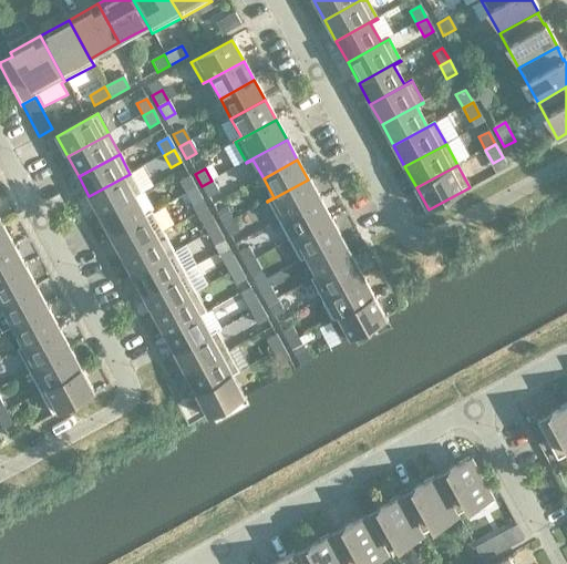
[(141,194),(130,174),(89,196),(100,216),(141,194)]
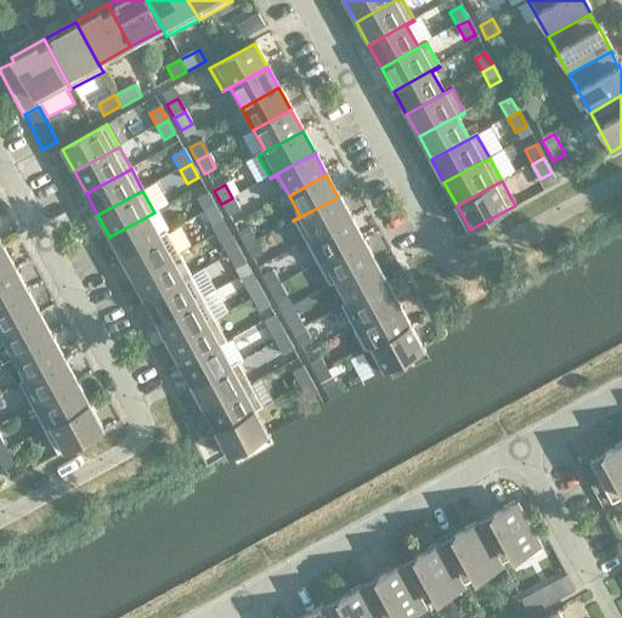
[(215,208),(208,194),(197,200),(204,214),(215,208)]
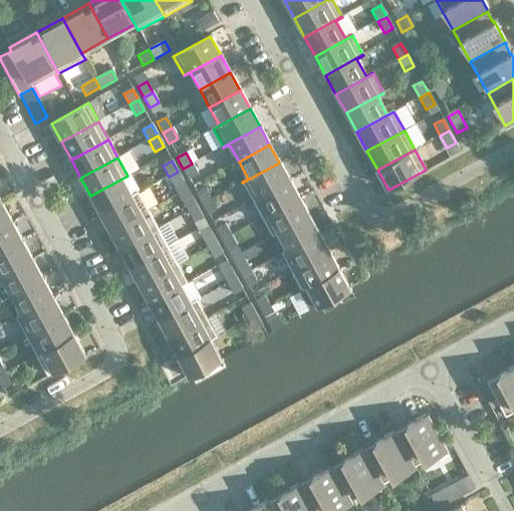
[(289,181),(279,163),(242,183),(252,201),(289,181)]
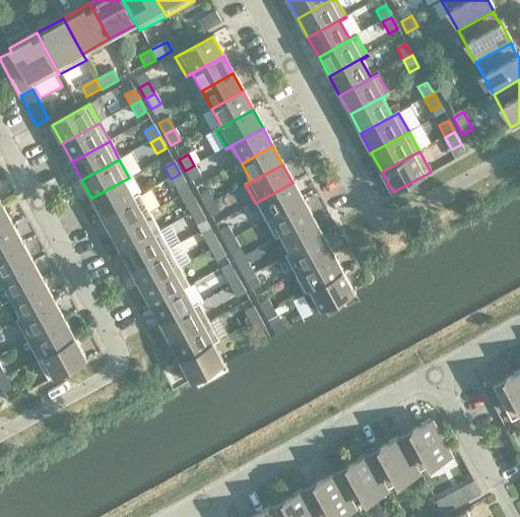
[(200,177),(194,166),(185,171),(191,182),(200,177)]
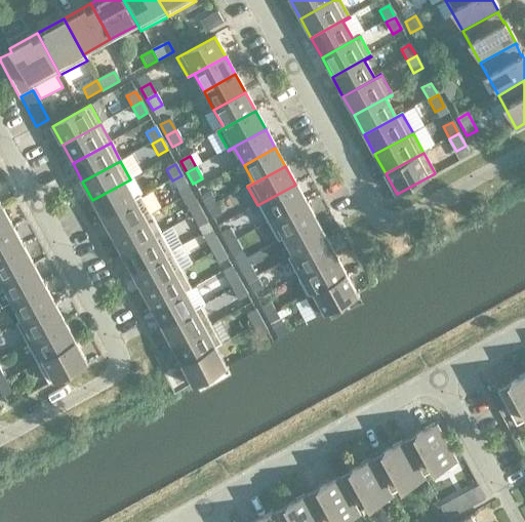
[(188,187),(182,175),(172,181),(178,192),(188,187)]
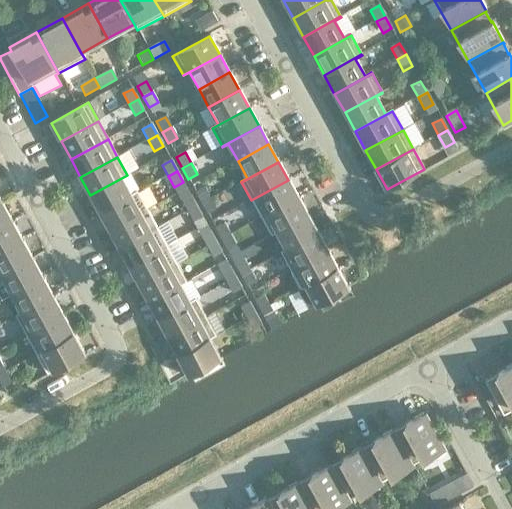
[(128,176),(127,175),(90,195),(100,213),(137,193),(137,192),(130,195),(121,179),(128,176)]
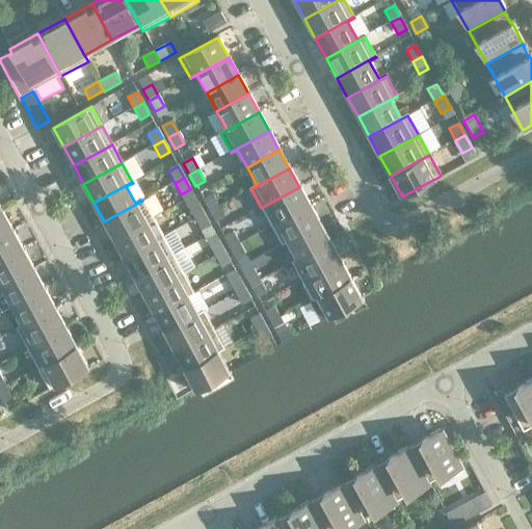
[(310,206),(299,187),(261,208),(271,227),(310,206)]
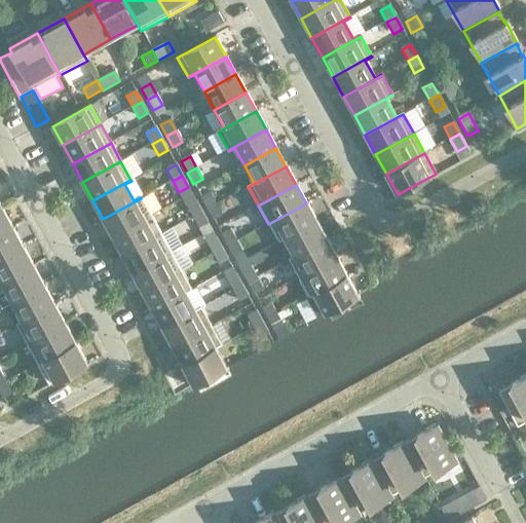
[(210,193),(201,198),(208,210),(216,204),(210,193)]
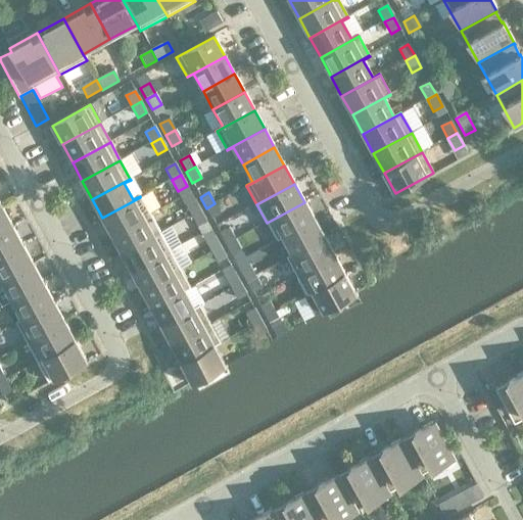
[(150,216),(140,197),(102,218),(112,236),(150,216)]
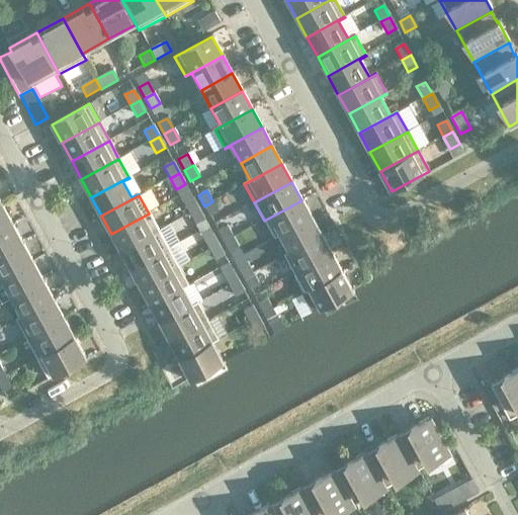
[(198,209),(192,198),(183,203),(189,215),(198,209)]
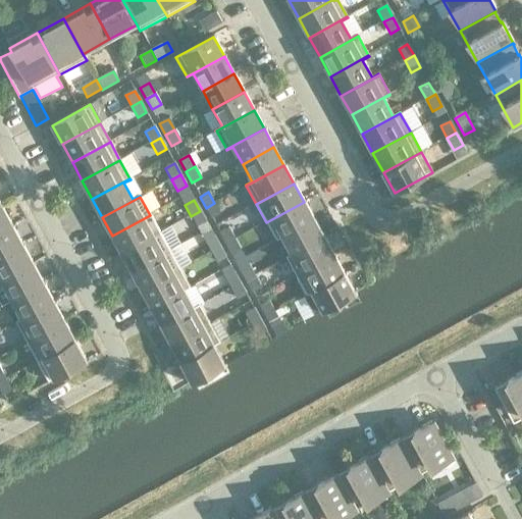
[(314,220),(304,202),(266,222),(276,241),(314,220)]
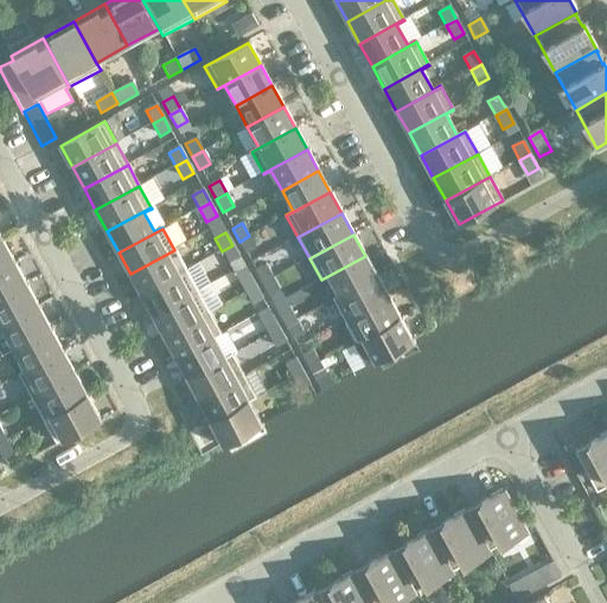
[(256,249),(249,236),(240,242),(247,255),(256,249)]
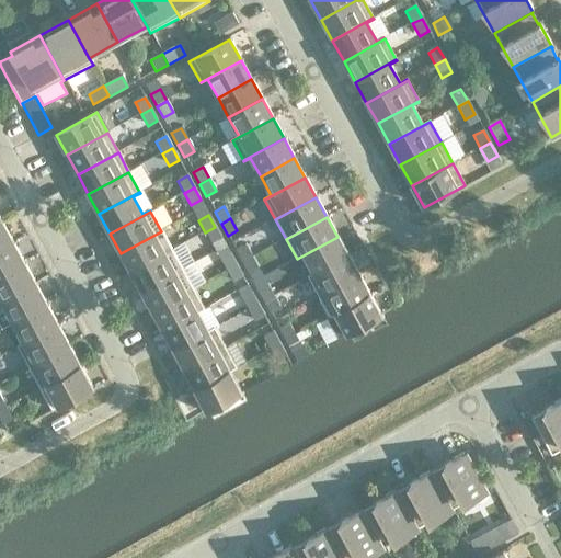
[(0,249),(12,242),(1,221),(0,221),(0,249)]
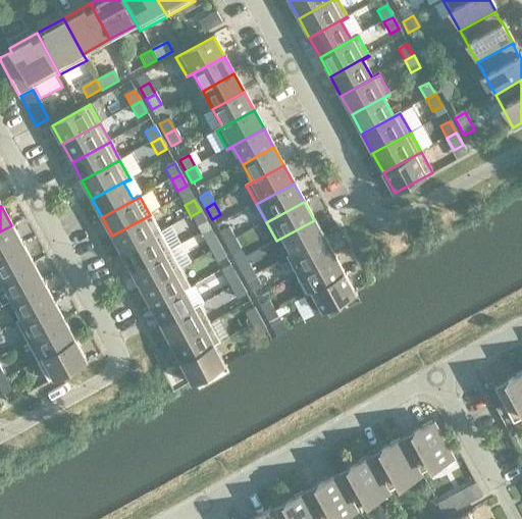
[(206,222),(200,211),(191,216),(197,226),(206,222)]
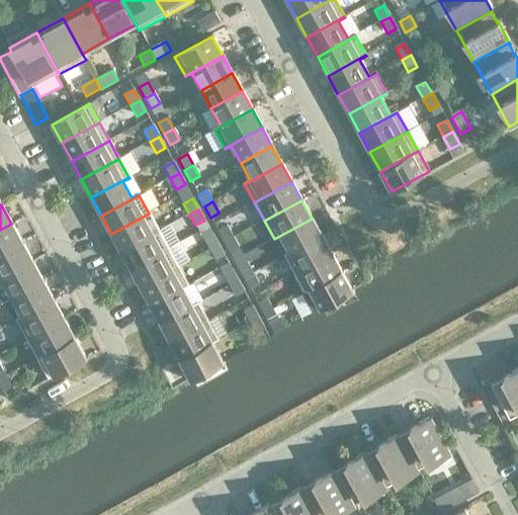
[(159,231),(149,213),(111,234),(121,252),(159,231)]
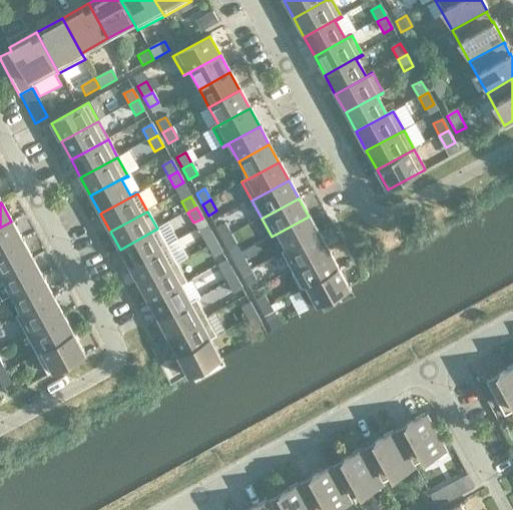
[(318,233),(309,216),(272,236),(272,237),(278,233),(287,250),(281,253),(281,255),(318,233)]
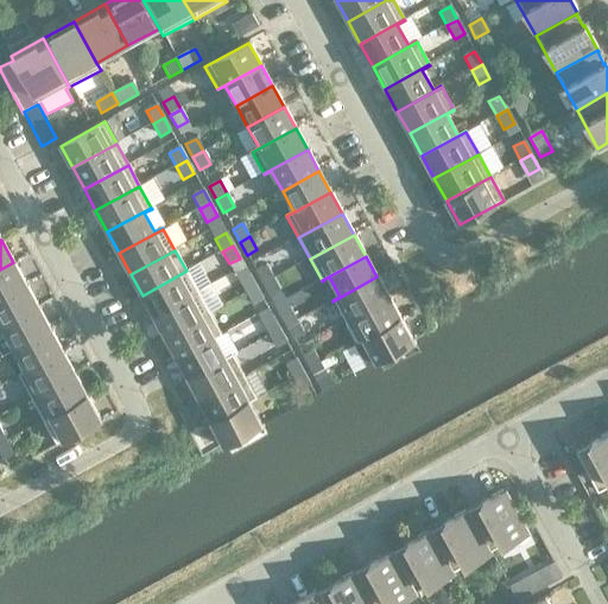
[(0,298),(25,285),(13,262),(0,269),(0,298)]
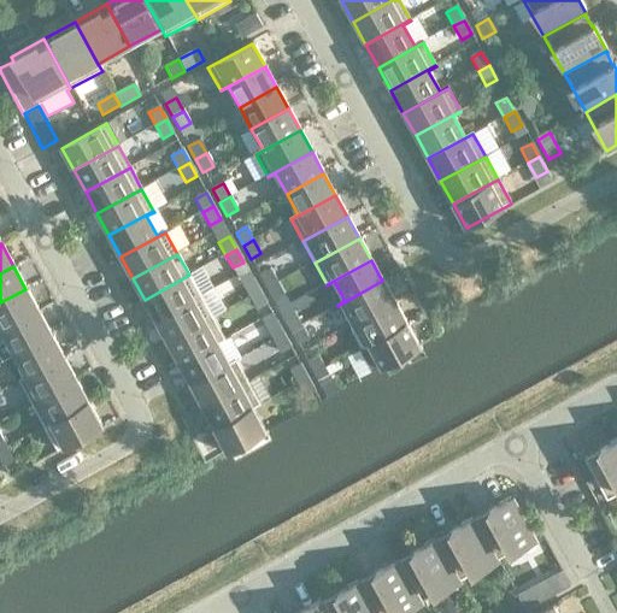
[(270,270),(259,276),(266,289),(277,283),(270,270)]
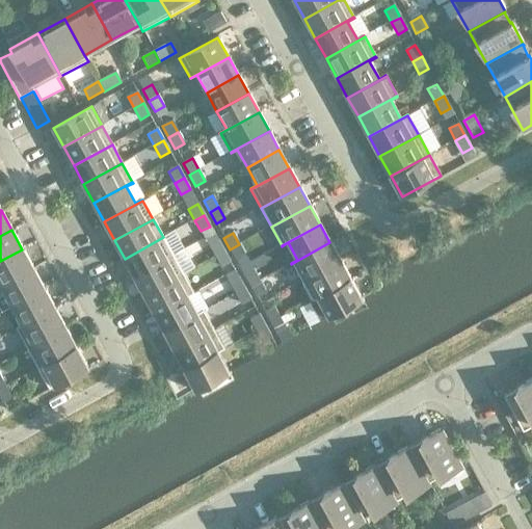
[(173,256),(163,237),(125,259),(134,278),(173,256)]
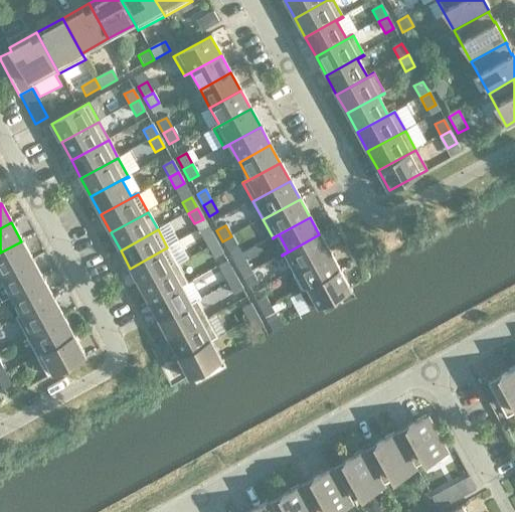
[(217,244),(211,233),(202,238),(208,248),(217,244)]
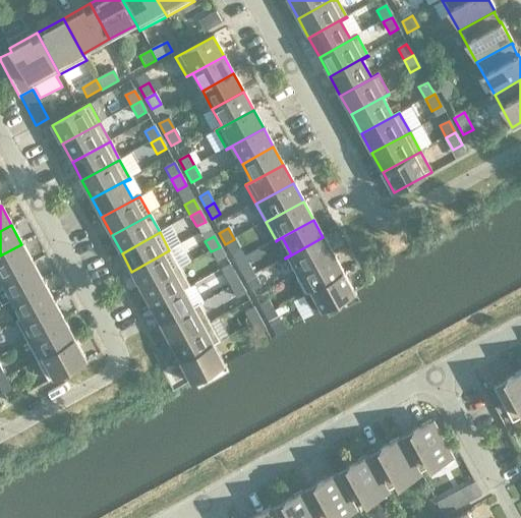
[(333,255),(323,237),(285,259),(295,277),(333,255)]
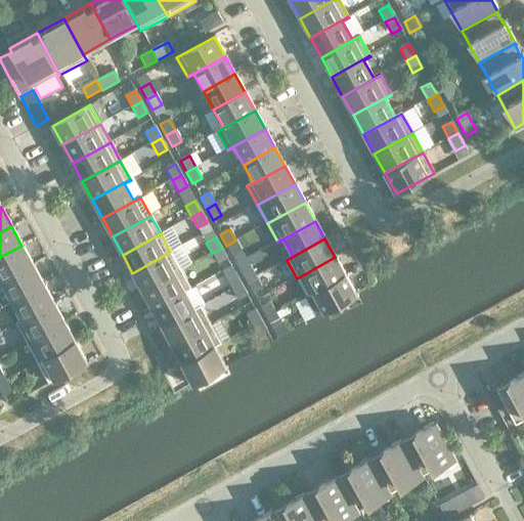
[(242,252),(235,241),(226,246),(232,256),(242,252)]
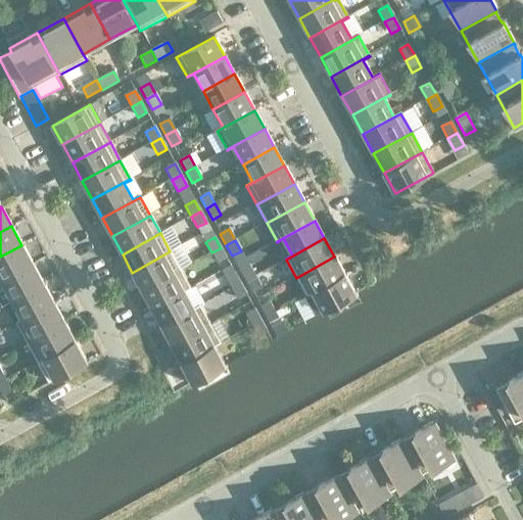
[(0,282),(33,265),(21,245),(0,256),(0,282)]
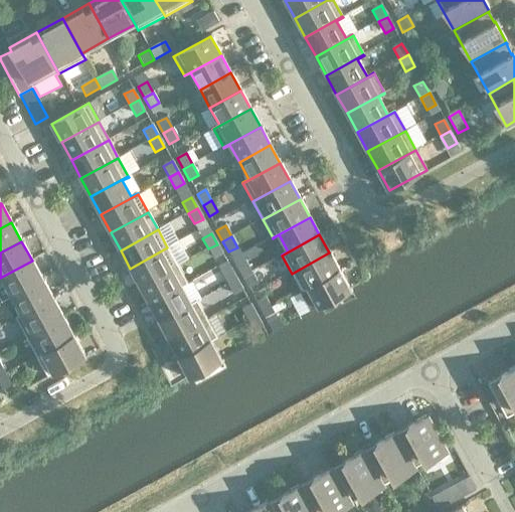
[(223,254),(217,244),(208,248),(214,260),(223,254)]
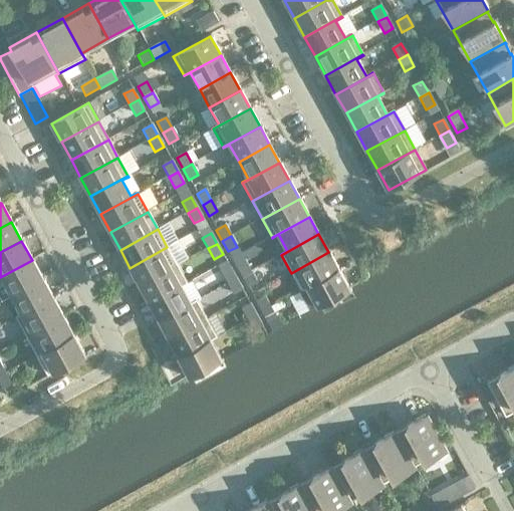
[(177,265),(167,247),(130,268),(140,286),(177,265)]
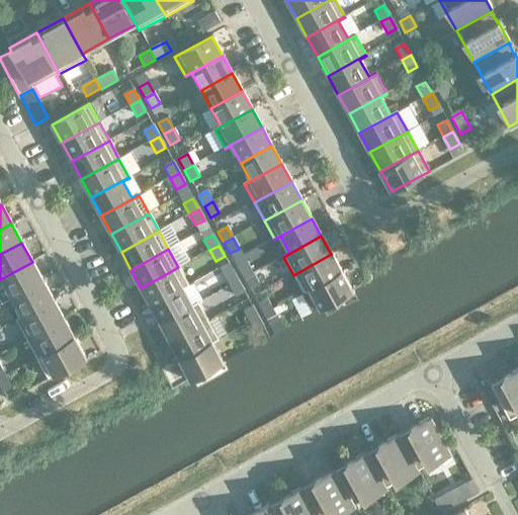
[(341,272),(331,254),(293,275),(304,293),(341,272)]
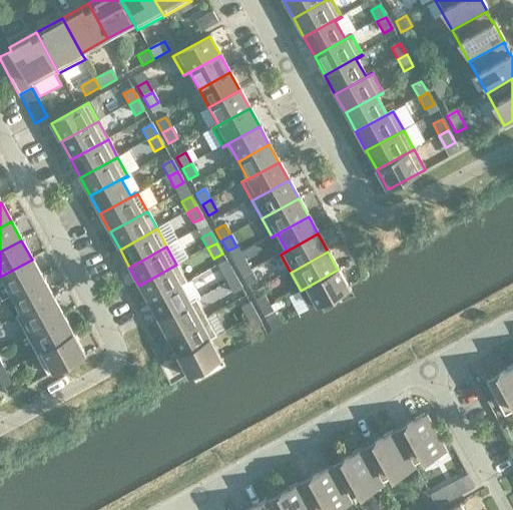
[(42,279),(32,260),(0,277),(0,278),(1,278),(11,296),(42,279)]
